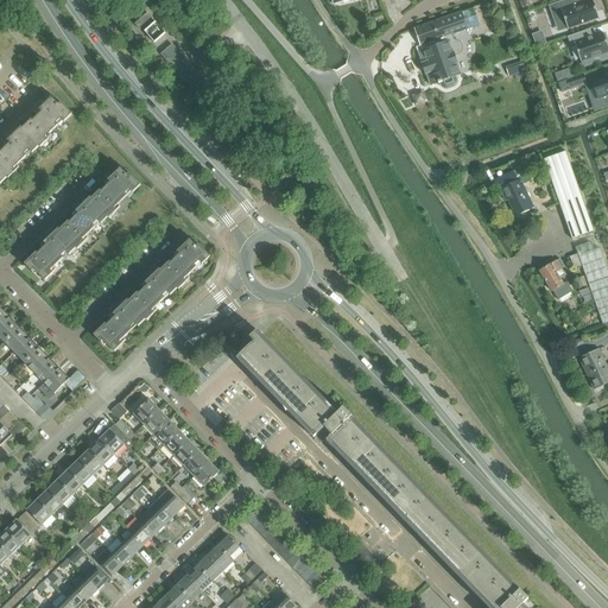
[(599,19),(593,0),(583,4),(581,0),(567,0),(549,6),(555,21),(564,19),(568,30),(599,19)]
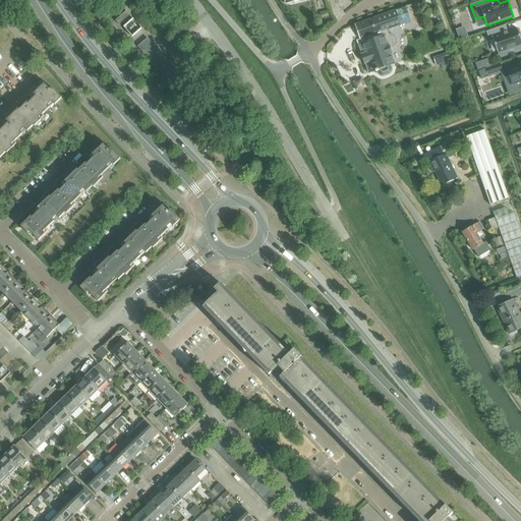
[(360,40),(362,46),(365,54),(361,55),(362,56),(364,56),(366,62),(364,62),(365,64),(368,73),(375,71),(375,72),(377,71),(378,74),(380,76),(381,76),(384,77),(389,74),(391,73),(392,71),(392,69),(391,65),(395,64),(390,48),(394,47),(395,45),(396,43),(396,41),(395,38),(394,36),(392,35),(390,35),(387,30),(411,21),(406,7),(355,24),(360,40)]
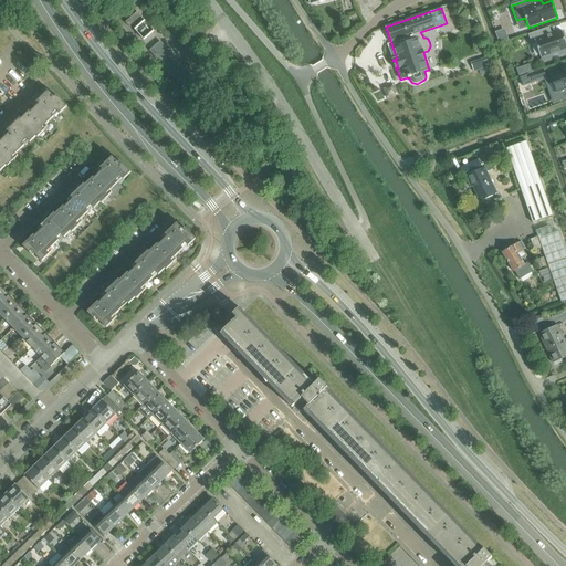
[(130,29),(142,18),(137,12),(125,23),(130,29)]
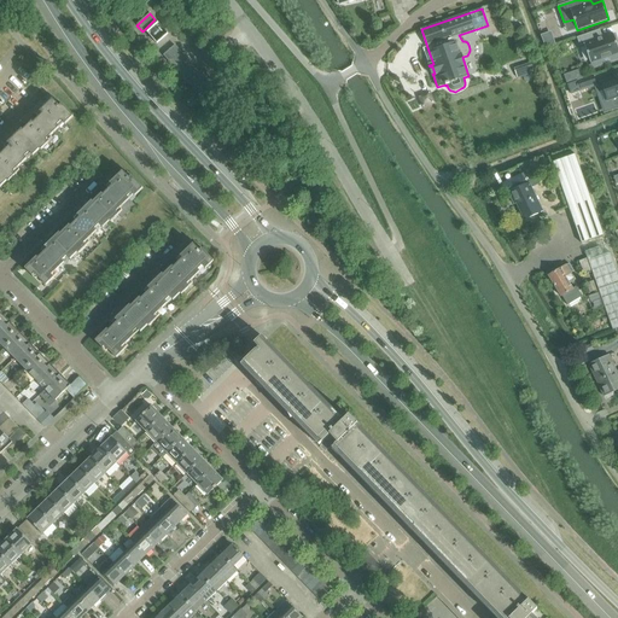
[(583,45),(590,63),(611,57),(612,62),(617,58),(617,47),(613,34),(598,39),(595,31),(577,38),(579,46),(583,45)]
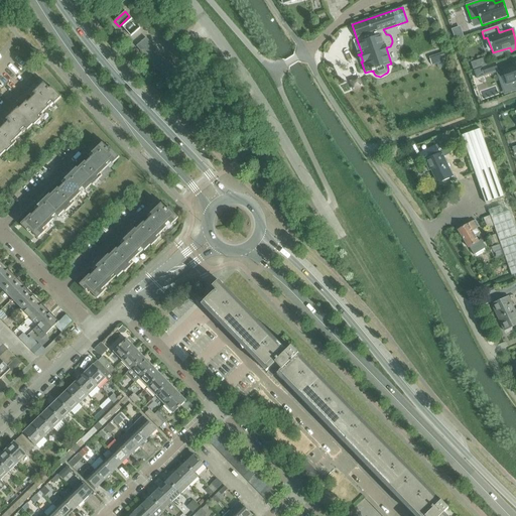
[(175,72),(146,38),(137,46),(166,80),(175,72)]
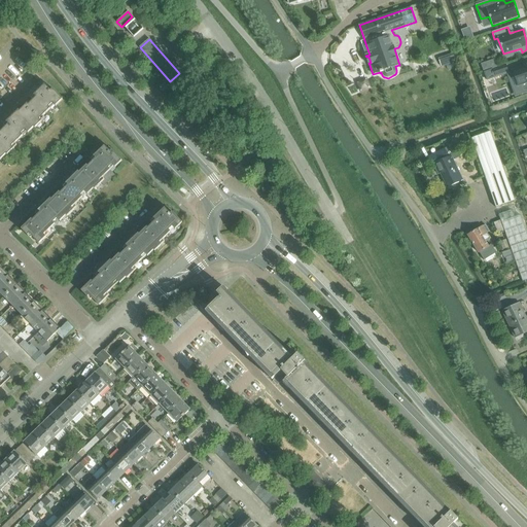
[(455,54),(438,60),(441,67),(457,62),(455,54)]
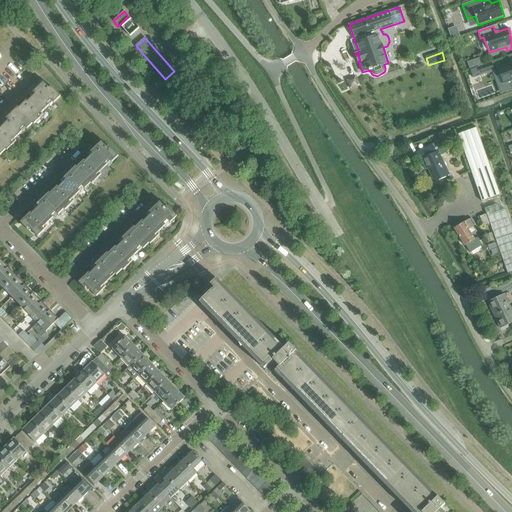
[(481,58),(467,62),(470,69),(483,64),(481,58)]
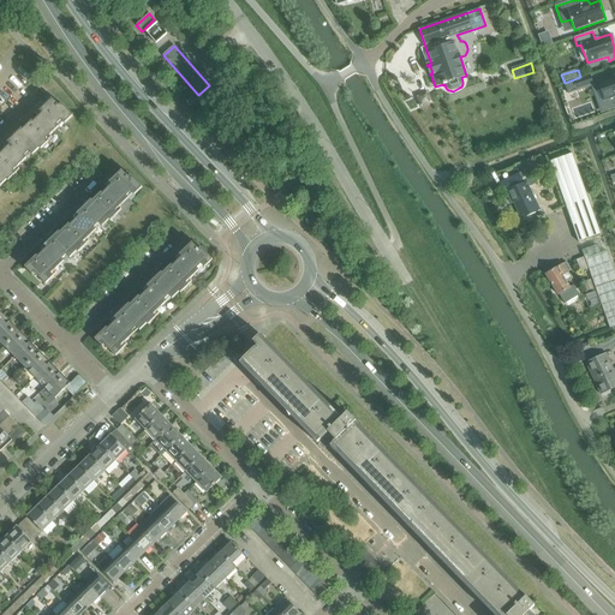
[(578,90),(593,84),(590,76),(575,81),(578,90)]
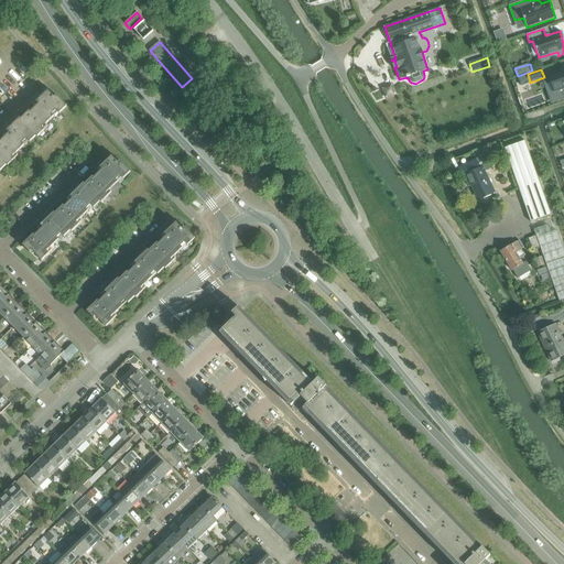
[(549,76),(554,93),(563,89),(563,69),(557,72),(559,73),(549,76)]
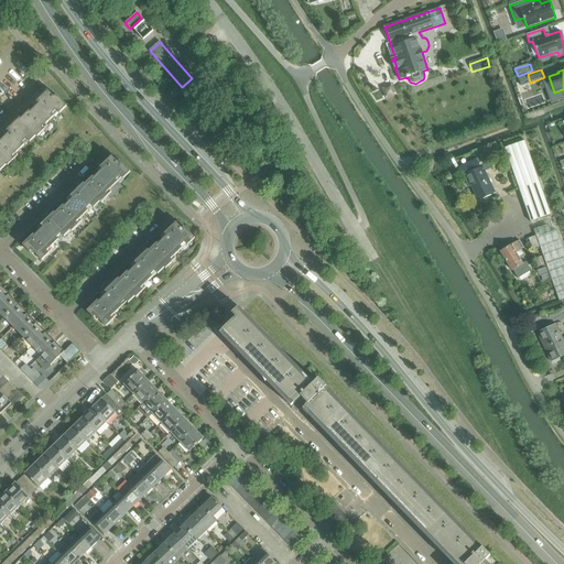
[(528,74),(518,77),(521,86),(530,83),(528,74)]
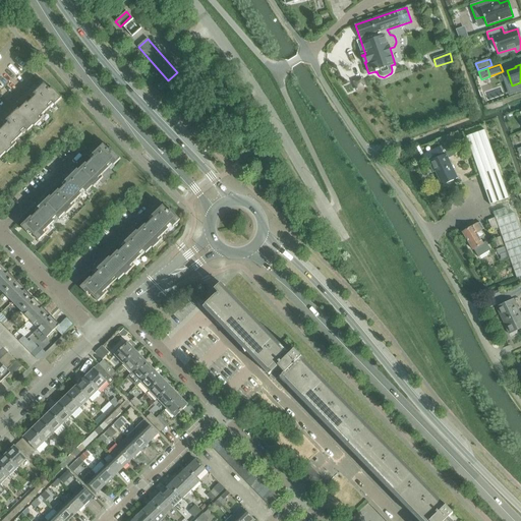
[(39,118),(53,105),(54,106),(61,99),(52,89),(50,91),(45,84),(34,95),(36,98),(29,105),(27,103),(20,110),(19,111),(34,126),(35,127),(41,121),(39,118)]
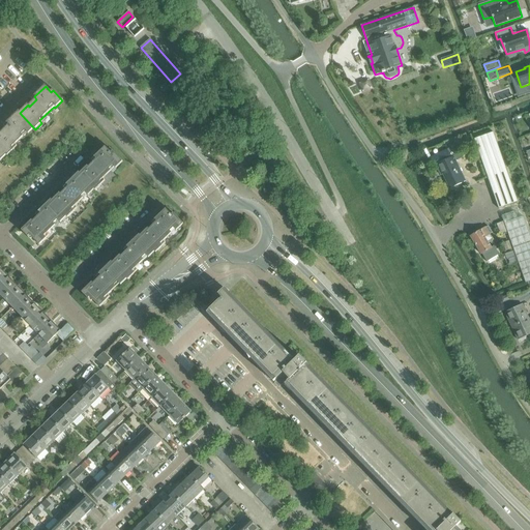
[(11,148),(27,134),(28,135),(34,128),(20,113),(21,112),(20,112),(6,124),(8,126),(1,134),(0,133),(0,149),(6,155),(7,156),(13,150),(11,148)]
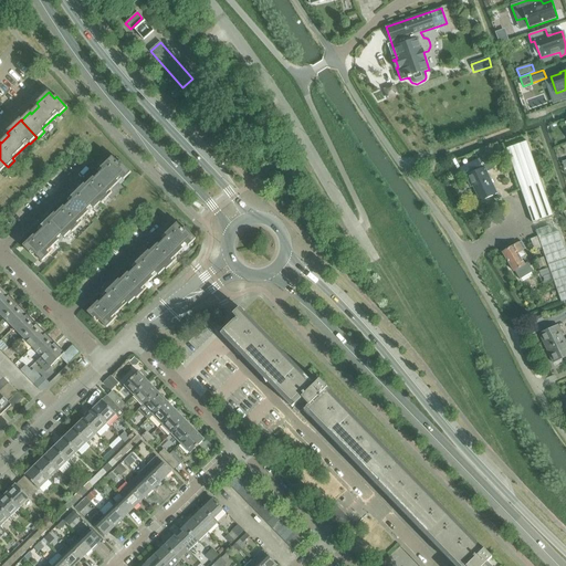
[(526,142),(506,148),(532,223),(553,216),(526,142)]
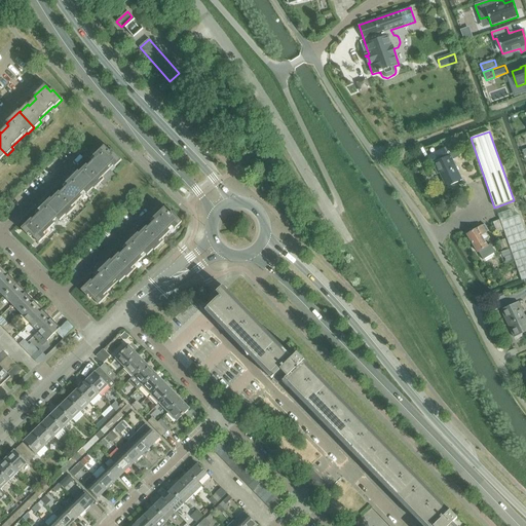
[(461,180),(452,159),(458,156),(453,144),(443,149),(447,156),(431,163),(435,170),(437,168),(446,188),(461,180)]
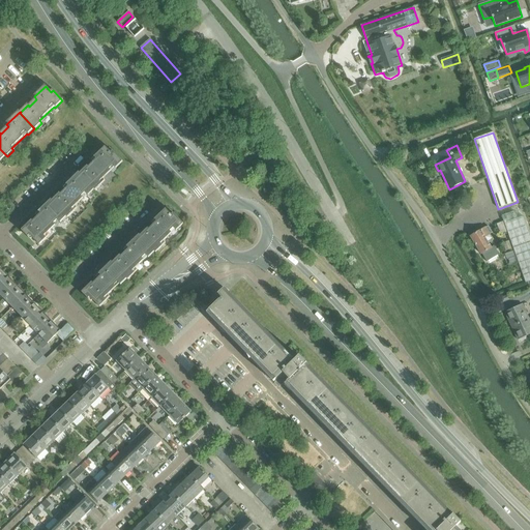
[(99,183),(115,169),(116,170),(123,163),(113,152),(111,153),(106,148),(94,158),(96,160),(89,168),(88,167),(80,174),(79,175),(94,190),(95,192),(101,185),(99,183)]
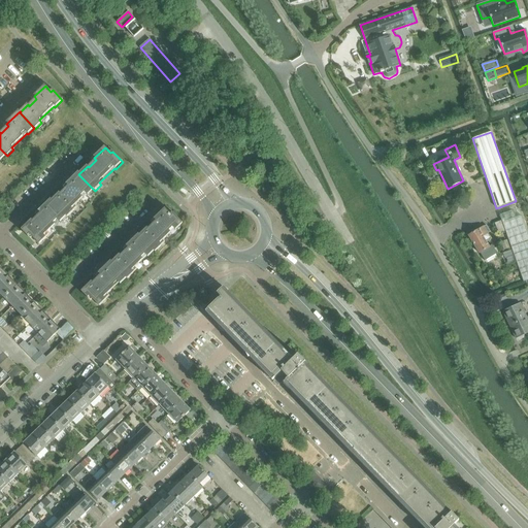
[(72,209),(87,195),(88,196),(94,190),(78,174),(79,173),(78,173),(66,185),(68,188),(61,195),(60,193),(53,201),(52,201),(66,217),(67,218),(74,211),(72,209)]
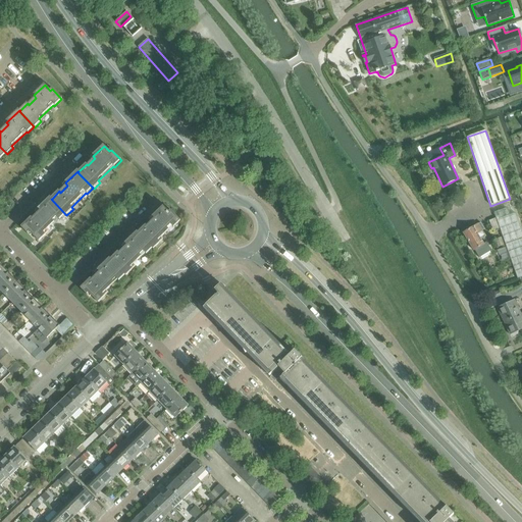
[(43,233),(58,220),(59,221),(65,214),(51,199),(52,199),(51,198),(38,210),(40,212),(33,219),(32,218),(21,228),(28,235),(30,232),(39,243),(45,236),(43,233)]
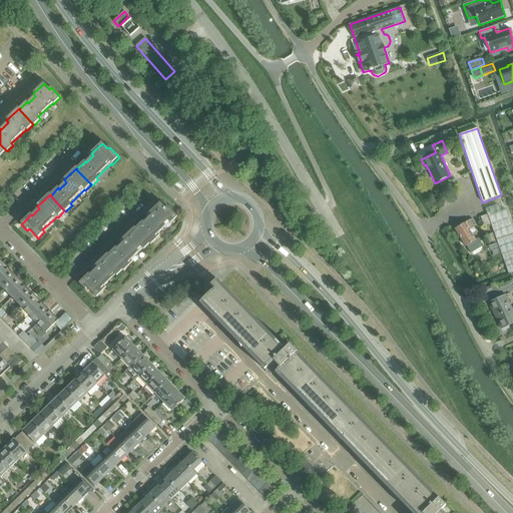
[(155,237),(170,223),(170,224),(177,217),(168,207),(166,209),(160,203),(150,213),(152,216),(144,223),(143,221),(136,228),(135,229),(150,244),(151,245),(157,239),(155,237)]
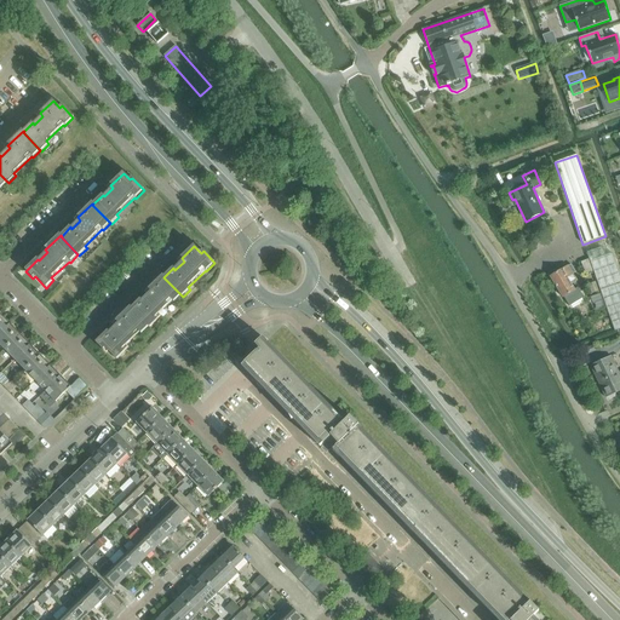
[(574,290),(567,279),(573,275),(572,275),(575,273),(570,265),(568,267),(567,267),(550,276),(562,298),(563,297),(569,306),(584,298),(578,288),(574,290)]
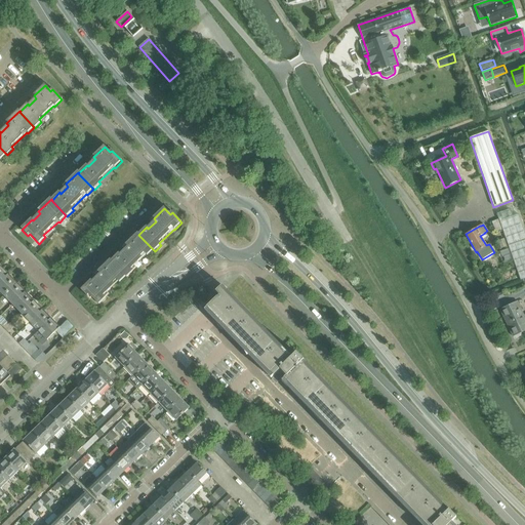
[(131,270),(146,255),(147,256),(154,250),(138,235),(139,234),(138,234),(126,246),(128,248),(120,255),(119,254),(112,261),(111,261),(126,277),(126,278),(133,272),(131,270)]
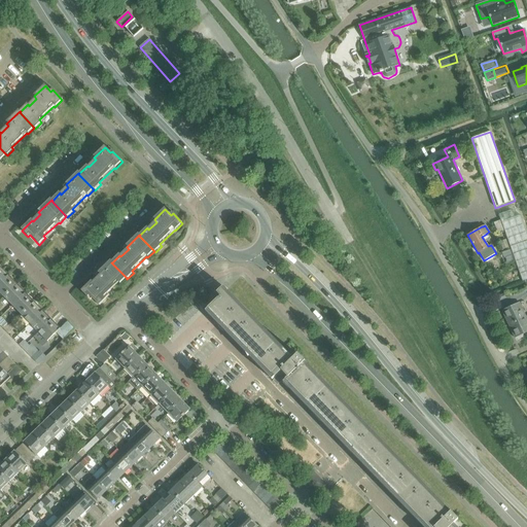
[(506,240),(500,242),(502,249),(508,247),(506,240)]
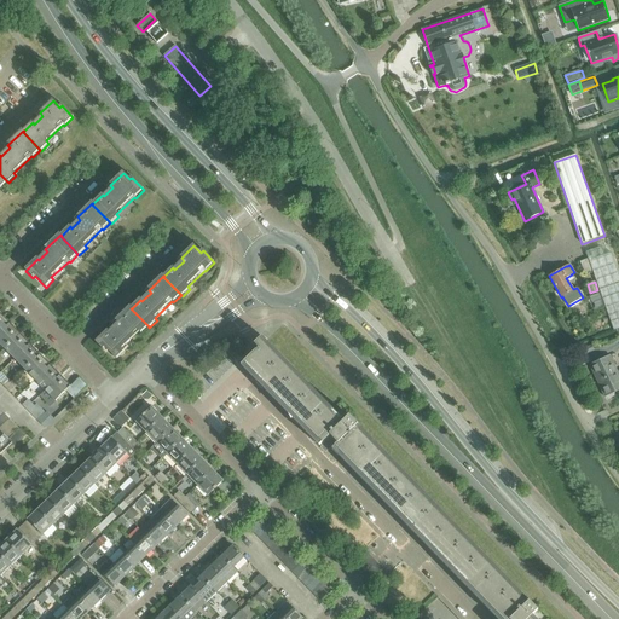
[(122,350),(139,333),(140,334),(149,327),(131,308),(132,308),(131,307),(115,322),(119,324),(109,334),(108,331),(96,343),(103,351),(105,350),(116,360),(125,352),(122,350)]
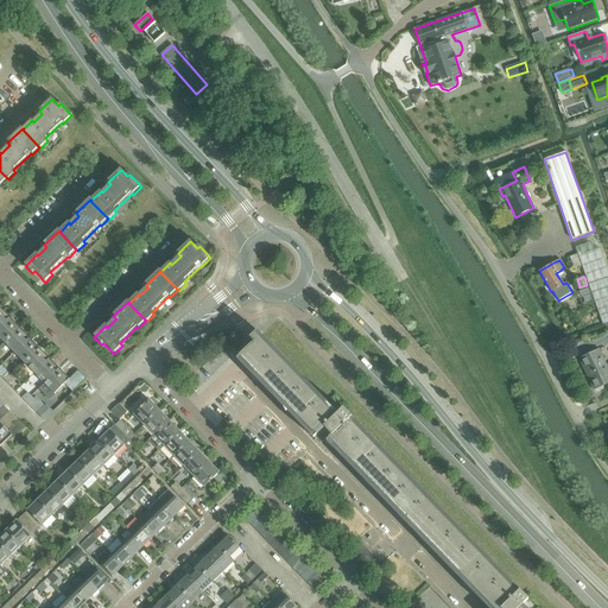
[(0,327),(10,318),(0,308),(0,327)]
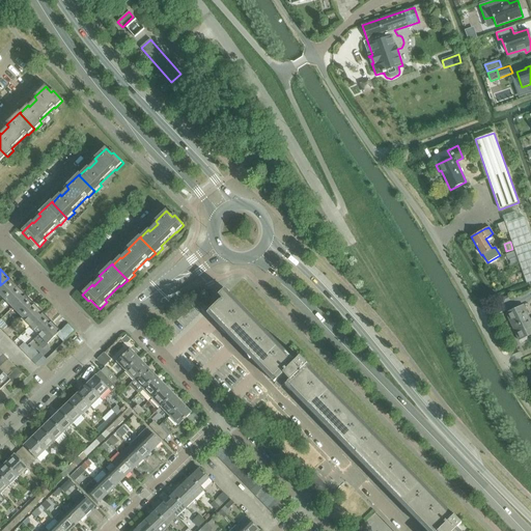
[(0,296),(3,300),(17,287),(8,278),(0,285),(0,296)]
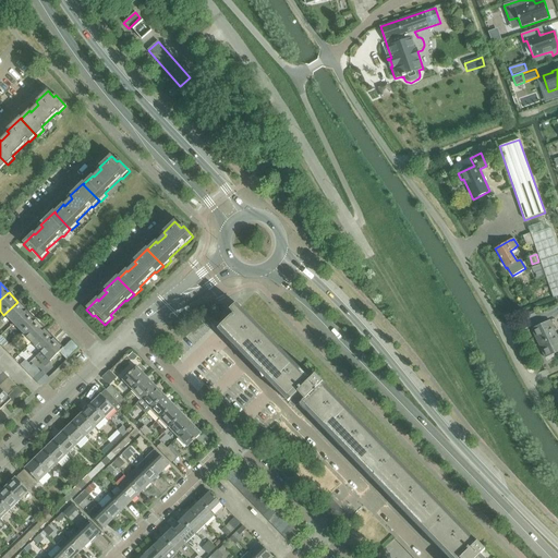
[(13,325),(27,311),(17,302),(3,315),(13,325)]
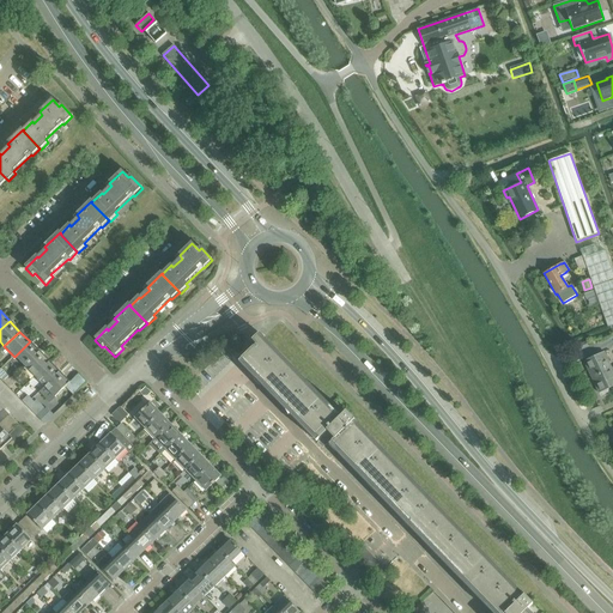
[(24,368),(40,352),(30,341),(14,357),(24,368)]
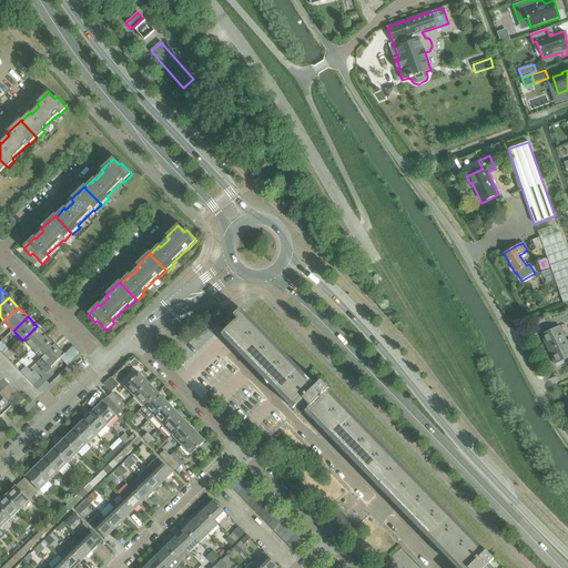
[(482,554),(325,394),(328,391),(320,382),(313,389),(242,316),(223,334),(260,371),(296,408),(306,408),(426,533),(460,567),(486,567),(493,560),(485,551),(482,554)]
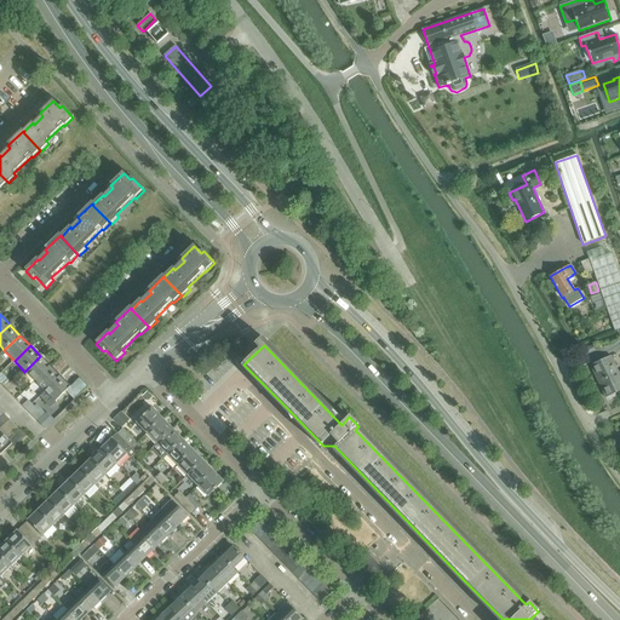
[(35,382),(51,367),(40,356),(24,372),(35,382)]
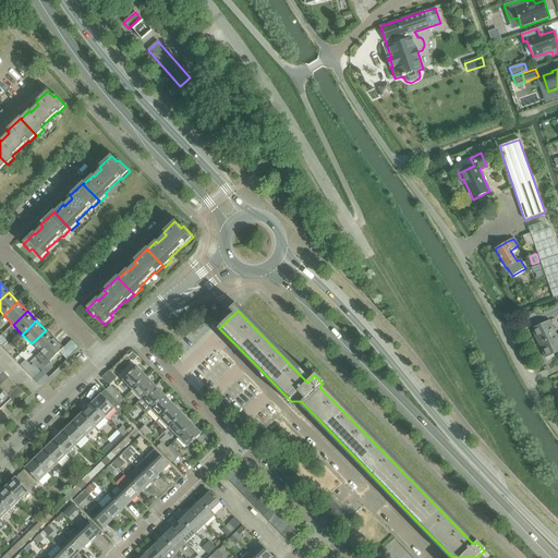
[(555,332),(549,320),(541,325),(531,329),(538,343),(557,334),(557,332),(557,331),(555,332)]
